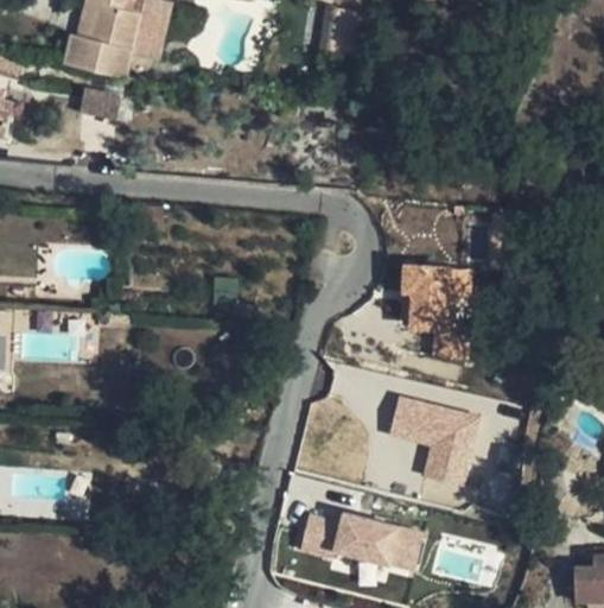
[(83,0),(76,35),(69,33),(62,64),(124,80),(140,13),(132,11),(134,0),(83,0)]
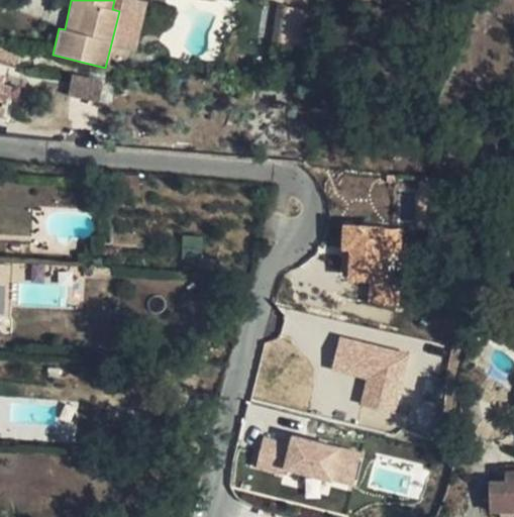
[(0,116),(2,117),(9,87),(1,85),(3,77),(0,76),(0,66),(13,70),(18,52),(0,46),(0,116)]
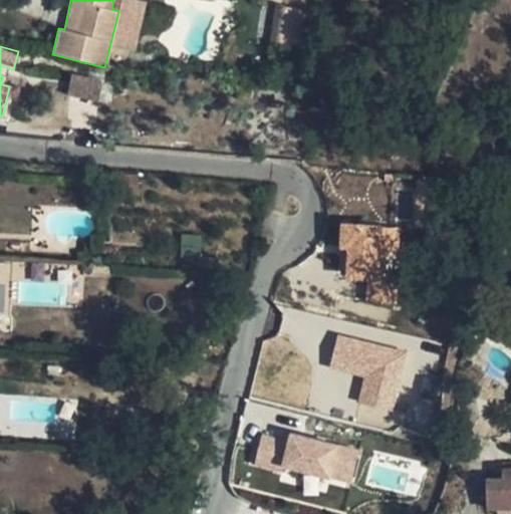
[(95,98),(97,77),(67,75),(65,95),(95,98)]
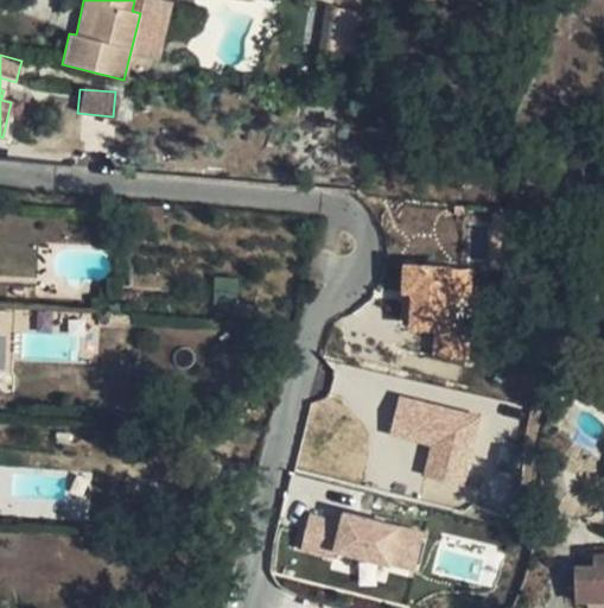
[(0,413),(10,415),(11,403),(10,398),(7,396),(5,394),(2,393),(0,392),(0,413)]
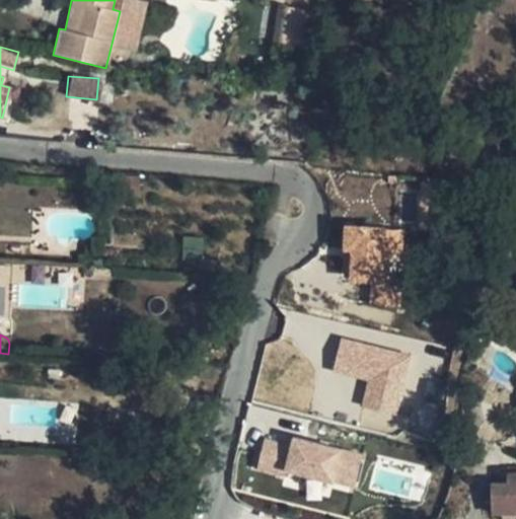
[(260,435),(254,471),(354,486),(359,448),(260,435)]
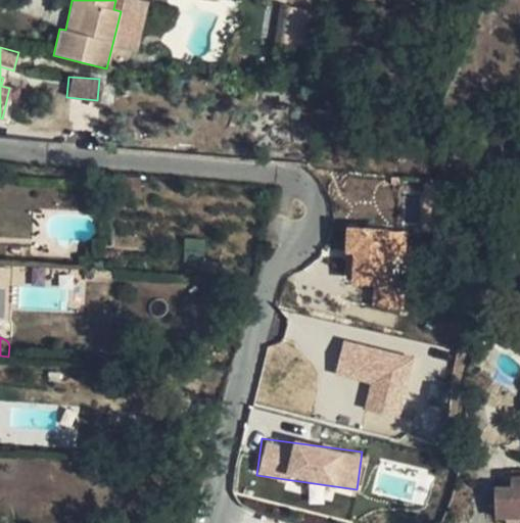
[(519,474),(511,475),(511,487),(512,516),(519,515),(519,474)]
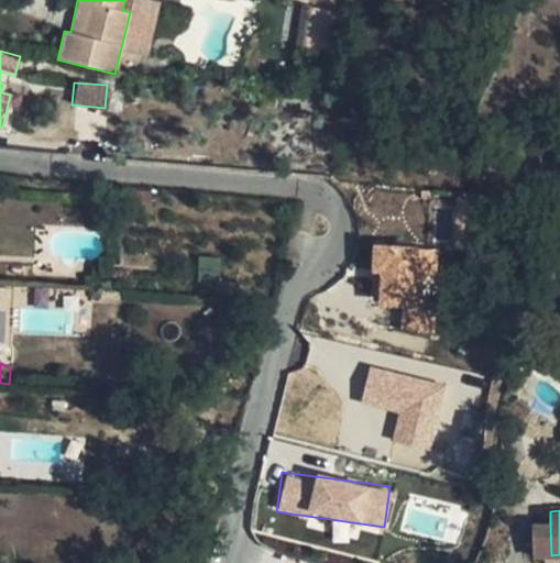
[(550,525),(534,526),(534,555),(551,555),(550,525)]
